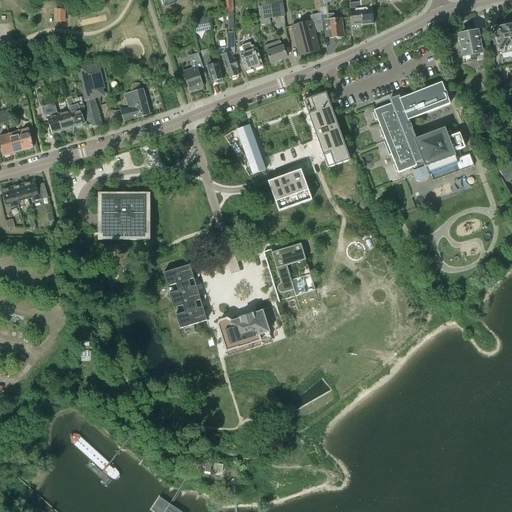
[(233,11),(232,0),(224,0),(225,11),(233,11)]
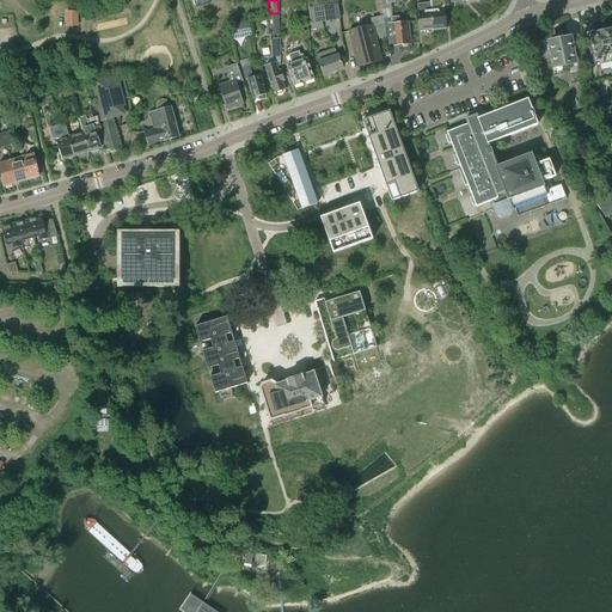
[(307,0),(308,2),(312,29),(322,28),(322,23),(340,19),(337,4),(336,0),(307,0)]
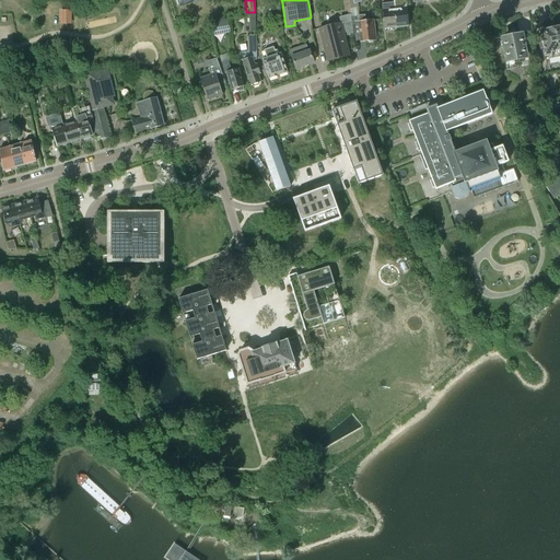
[(393,0),(394,2),(397,27),(409,26),(406,0),(393,0)]
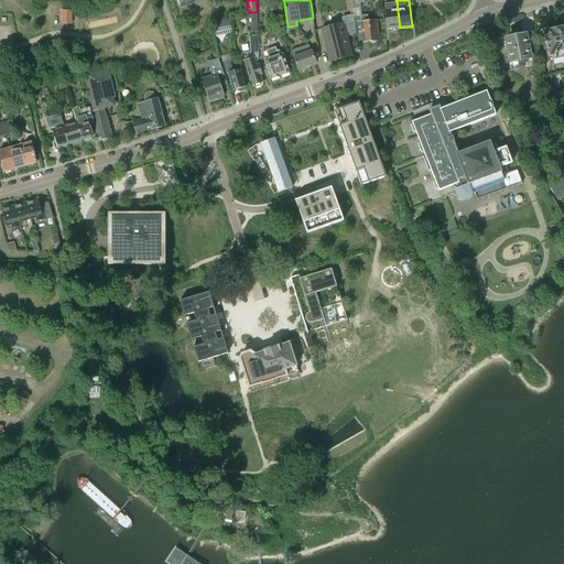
[(388,30),(400,28),(397,2),(384,4),(388,30)]
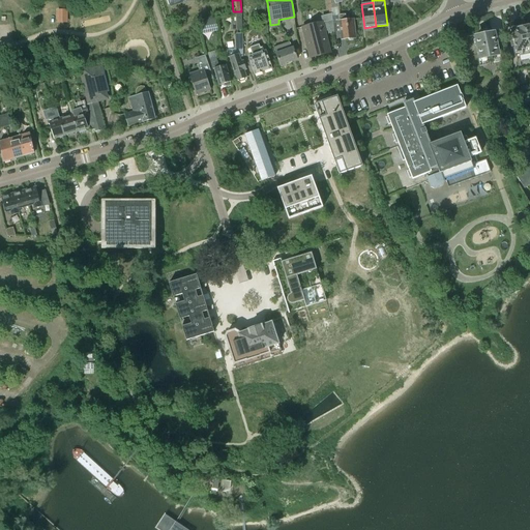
[(67,10),(66,10),(58,10),(57,10),(57,23),(67,23),(67,10)]
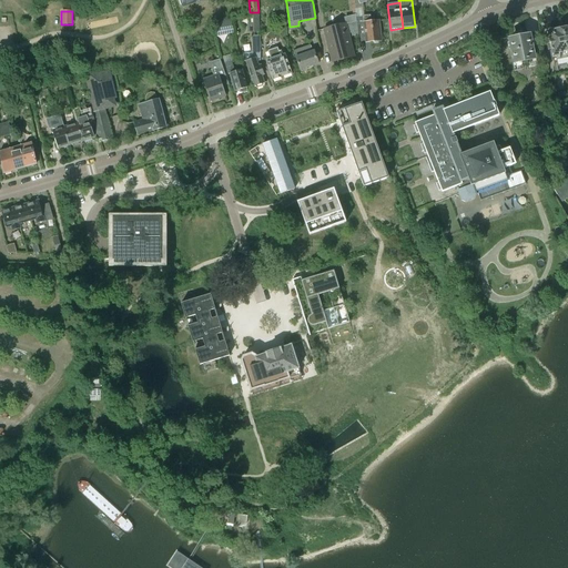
[(259,16),(247,16),(247,32),(259,32),(259,16)]
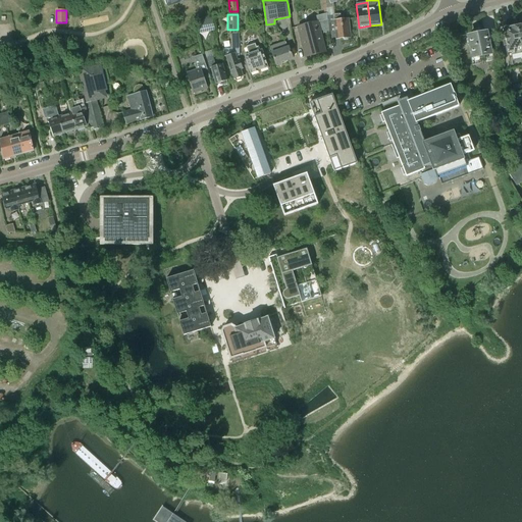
[(317,17),(318,21),(298,28),(305,57),(326,52),(320,31),(322,31),(323,34),(328,33),(329,32),(327,19),(327,14),(317,17)]
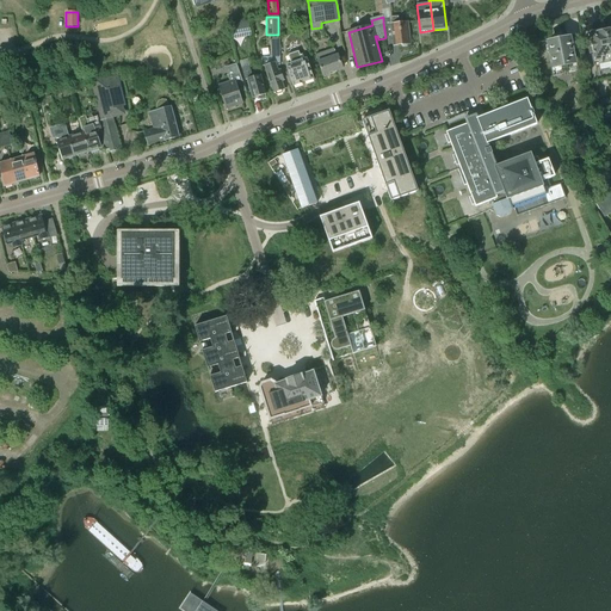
[(390,18),(393,36),(394,47),(401,45),(403,47),(407,47),(408,44),(411,44),(408,23),(399,24),(397,17),(390,18)]
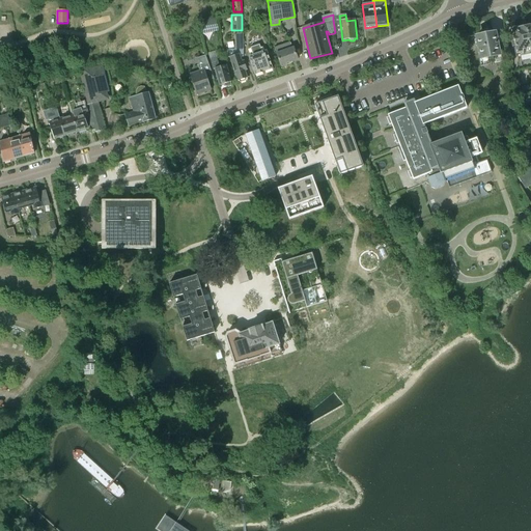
[(210,26),(211,31),(217,30),(216,20),(201,22),(202,27),(210,26)]
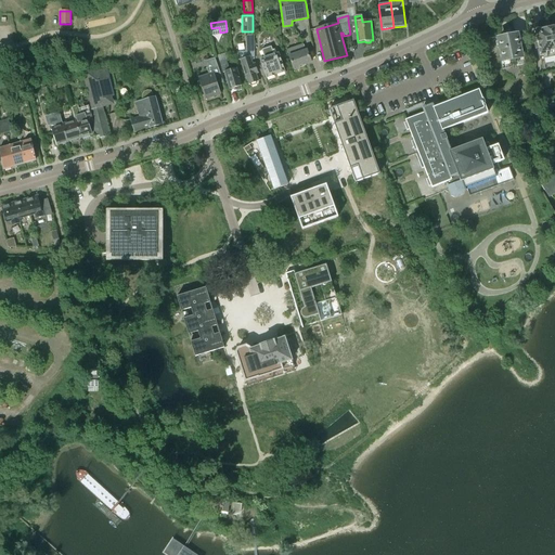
[(554,54),(554,51),(551,28),(541,29),(541,30),(536,31),(538,43),(534,43),(536,49),(539,48),(540,55),(546,54),(546,56),(554,54)]
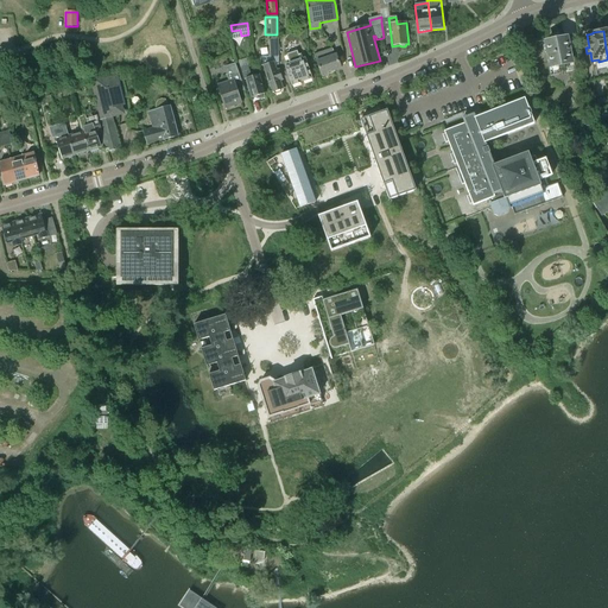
[(572,38),(545,43),(550,67),(549,67),(551,76),(561,74),(559,68),(564,67),(564,63),(571,62),(569,50),(574,49),(572,38)]
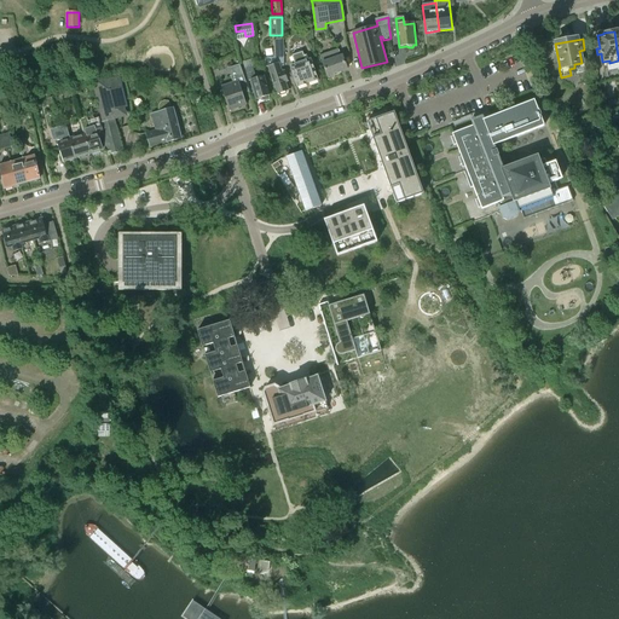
[(278,94),(281,97),(287,94),(287,91),(288,91),(285,82),(288,81),(284,71),(282,73),(281,68),(284,67),(283,40),(275,40),(276,56),(265,59),(265,68),(268,68),(278,94)]
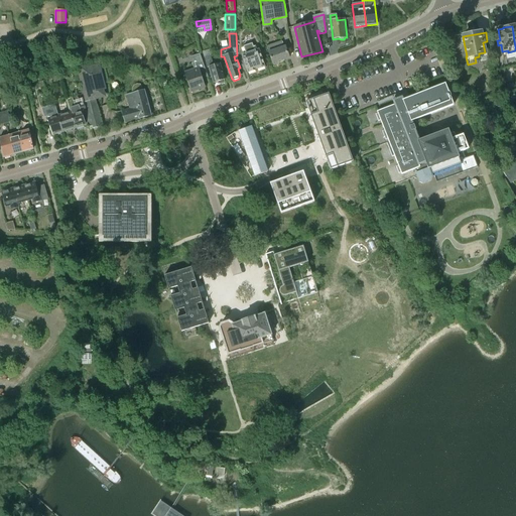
[(267,46),(273,63),(289,58),(285,46),(283,46),(281,41),(267,46)]
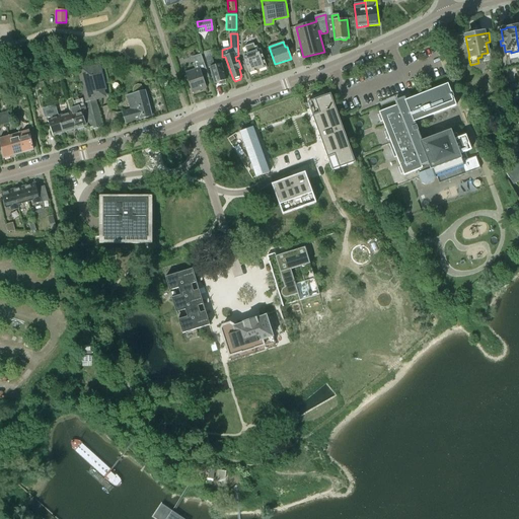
[(247,55),(243,56),(249,73),(267,68),(261,50),(256,52),(253,44),(244,47),(247,55)]
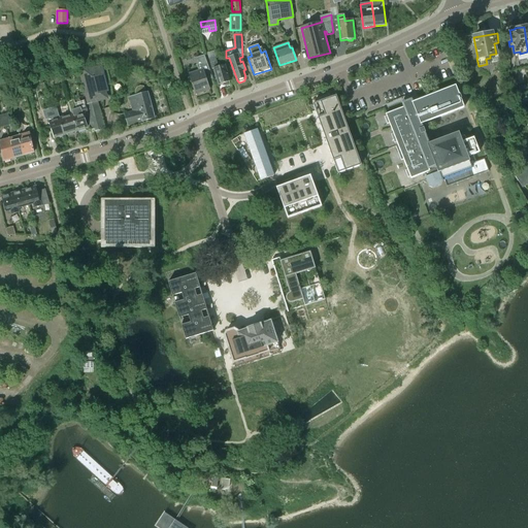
[(200,64),(197,65),(199,71),(190,74),(196,94),(209,90),(205,76),(211,74),(207,62),(204,55),(198,58),(200,64)]
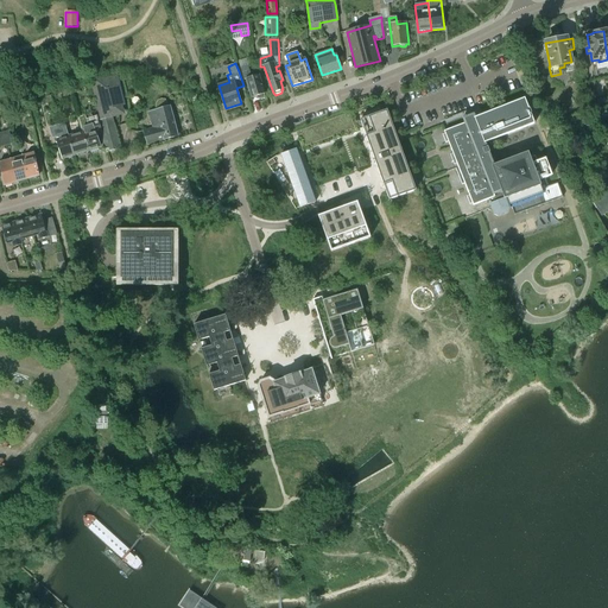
[(265,97),(265,94),(260,75),(252,77),(248,67),(241,69),(245,80),(246,80),(252,99),(257,96),(259,100),(265,97)]
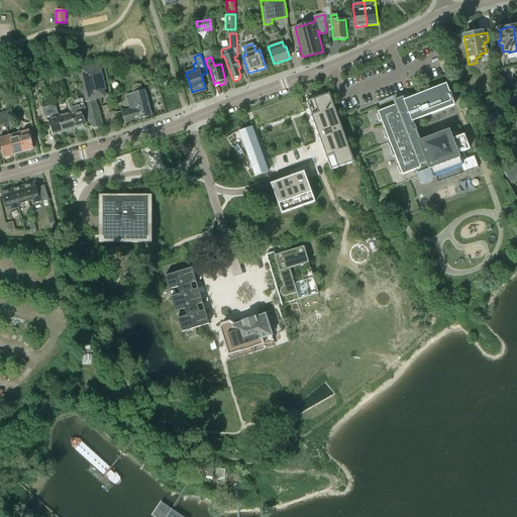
[(85,102),(88,112),(91,129),(102,126),(95,100),(102,98),(96,75),(102,73),(100,64),(77,70),(85,101),(85,102)]
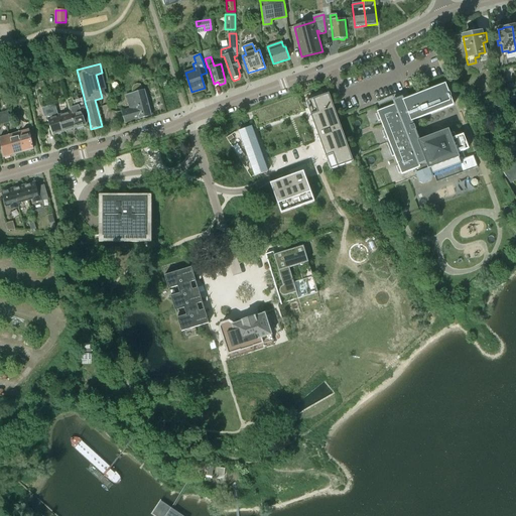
[(393,101),(395,105),(394,105),(377,112),(378,114),(376,115),(378,122),(381,121),(384,130),(382,131),(392,156),(394,156),(398,165),(396,166),(399,173),(401,173),(401,174),(414,169),(419,182),(422,183),(430,181),(432,177),(431,174),(433,174),(436,182),(478,167),(473,155),(465,158),(463,151),(468,149),(463,135),(456,137),(455,133),(449,135),(448,130),(419,140),(415,130),(416,130),(414,125),(413,125),(411,122),(454,105),(445,84),(403,100),(402,97),(393,101)]
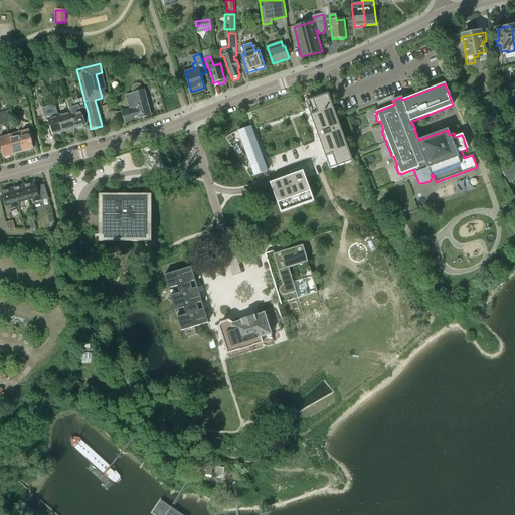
[(144,90),(142,91),(140,84),(136,84),(134,86),(132,88),(132,91),(133,93),(132,94),(136,107),(122,111),(125,123),(151,116),(144,90)]
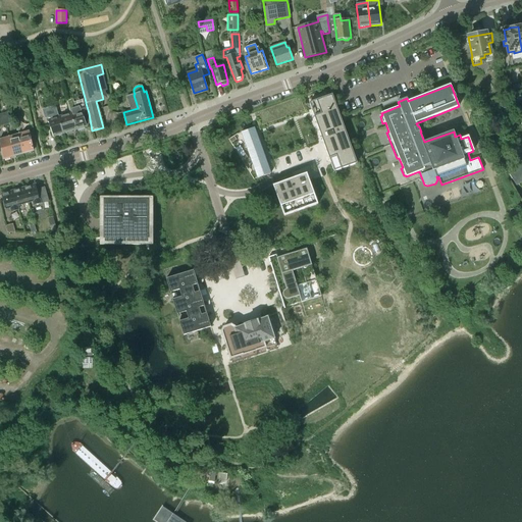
[(7,90),(8,94),(11,93),(13,99),(23,96),(21,87),(7,90)]
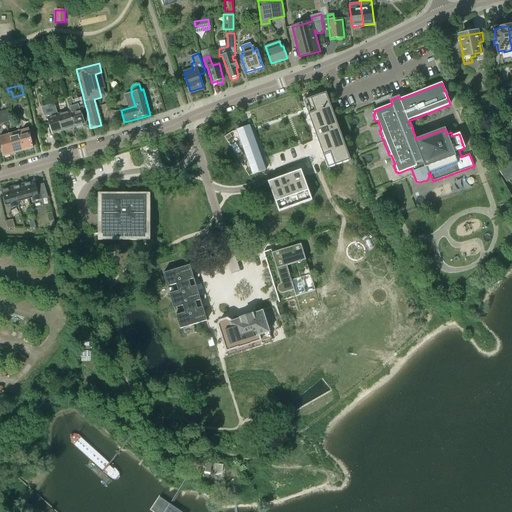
[(327,92),(305,100),(329,168),(352,160),(327,92)]
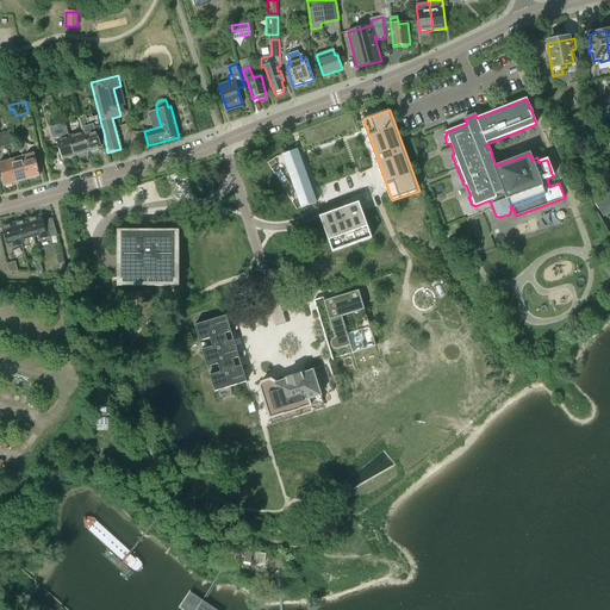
[(82,132),(88,151),(100,148),(98,135),(104,132),(100,120),(99,120),(98,116),(86,119),(85,116),(78,118),(79,122),(82,132)]
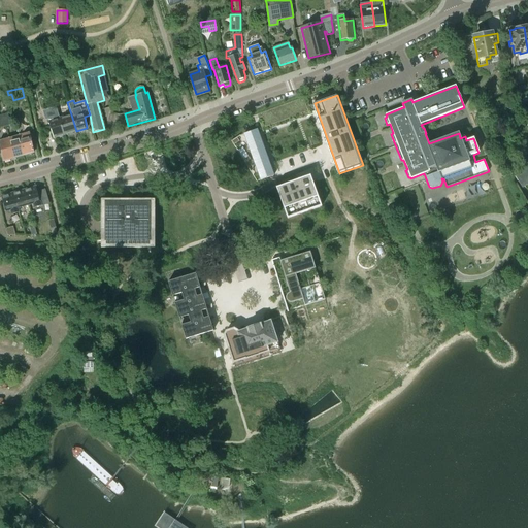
[(55,138),(65,135),(60,119),(57,109),(52,110),(46,112),(48,119),(48,121),(55,138)]
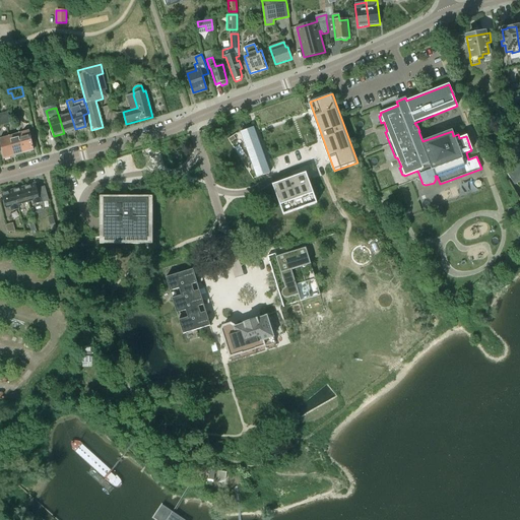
[(0,120),(9,118),(8,112),(0,114),(0,120)]
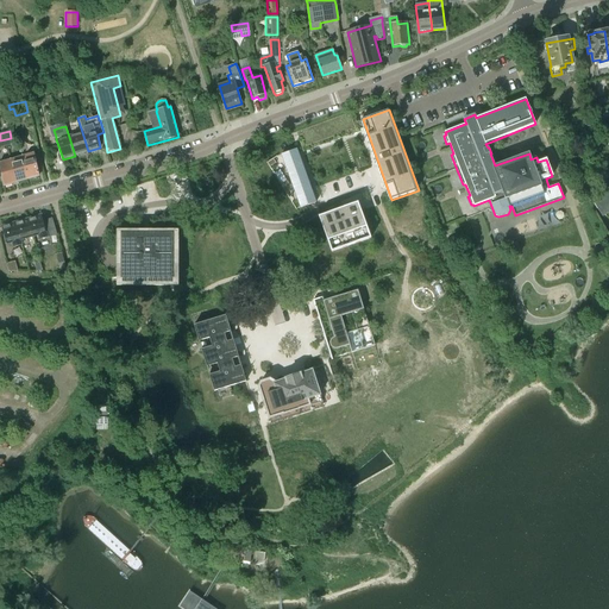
[(88,151),(82,132),(69,137),(75,156),(88,151)]
